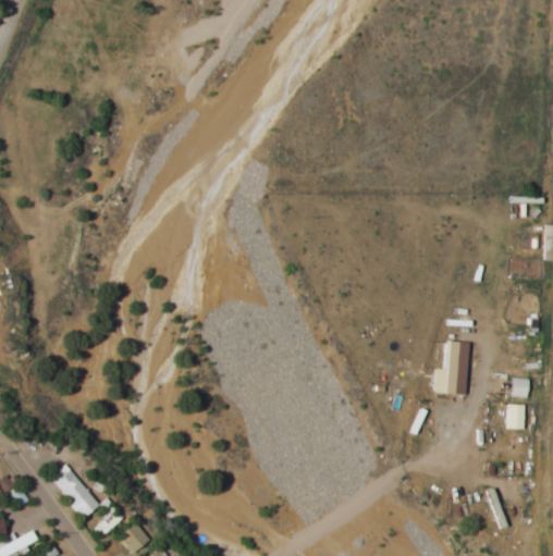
[(468,342),(445,341),(444,369),(435,368),(434,393),(466,394),(468,342)]
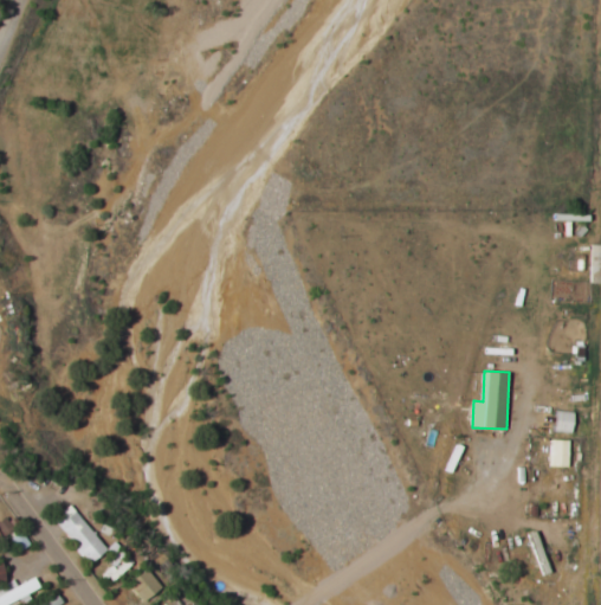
[(573,432),(574,412),(557,411),(556,431),(573,432)]
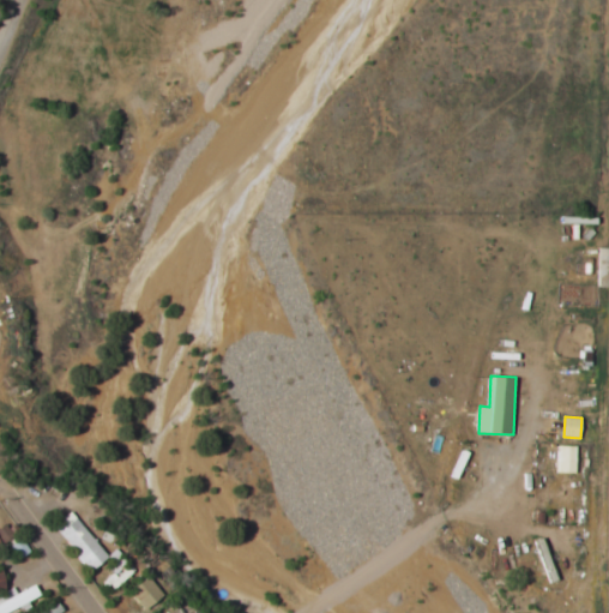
[(577,473),(578,445),(560,445),(559,472),(577,473)]
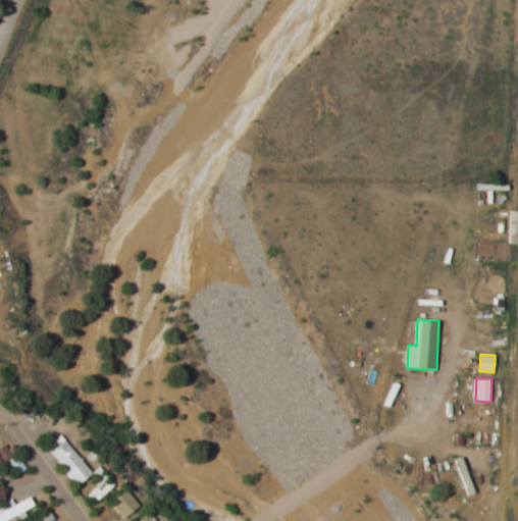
[(47,447),(78,485),(93,473),(62,434),(47,447)]
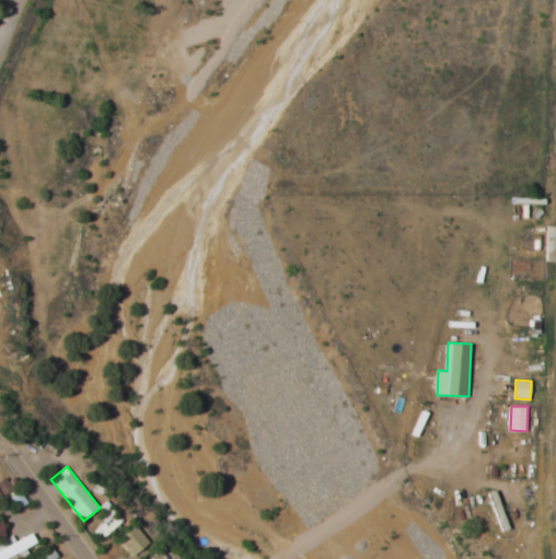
[(0,496),(15,486),(12,481),(10,484),(7,477),(0,480),(0,496)]
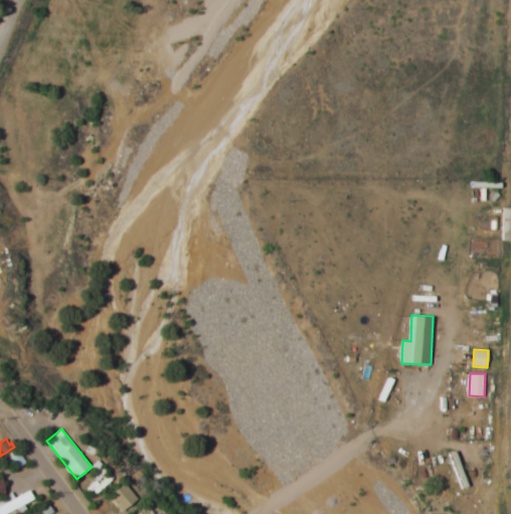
[(110,495),(122,511),(138,500),(126,483),(110,495)]
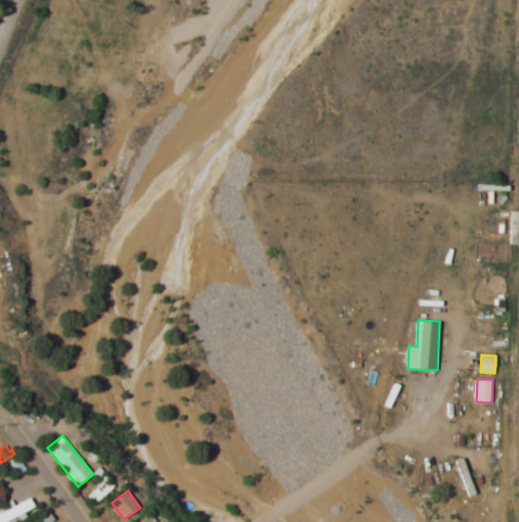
[(0,521),(5,521),(35,507),(30,497),(15,505),(13,500),(0,506),(0,521)]
